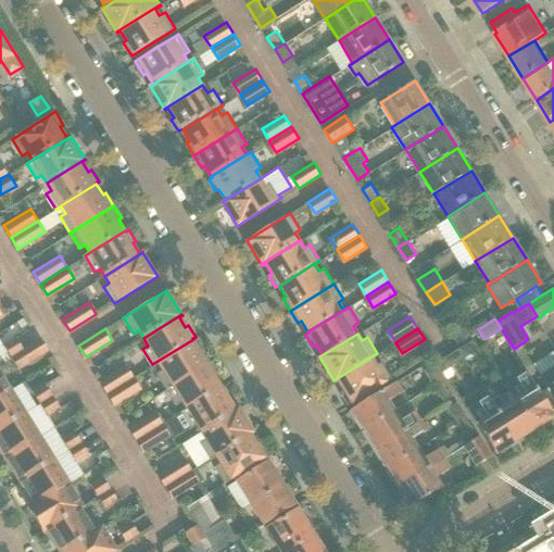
[(24,348),(17,337),(4,345),(12,355),(24,348)]
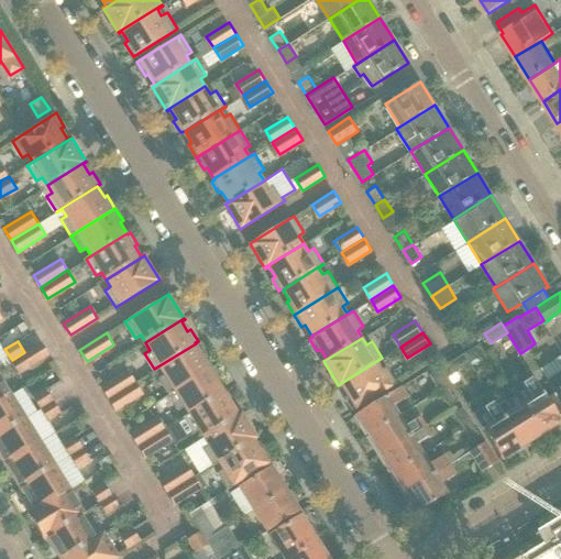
[(481,342),(464,352),(470,362),(486,352),(481,342)]
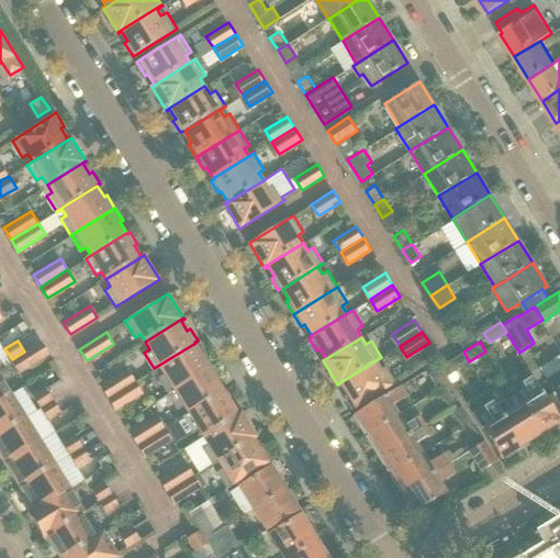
[(159,376),(169,392),(213,365),(205,352),(202,354),(196,343),(154,368),(155,369),(160,366),(165,372),(159,376)]
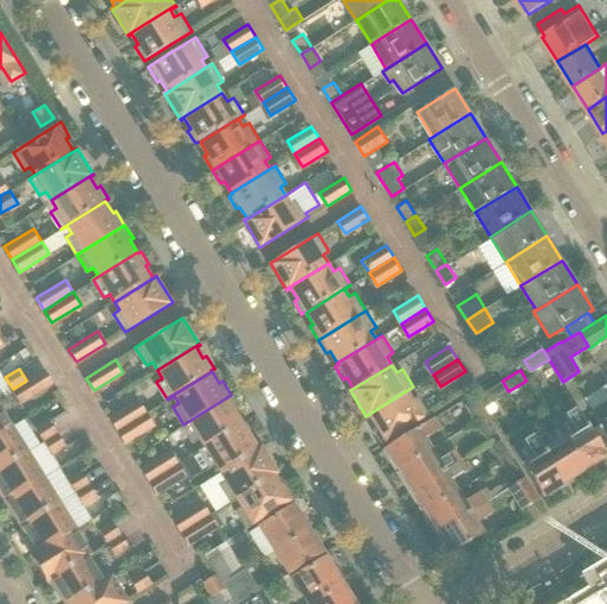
[(22,402),(35,394),(26,381),(13,389),(22,402)]
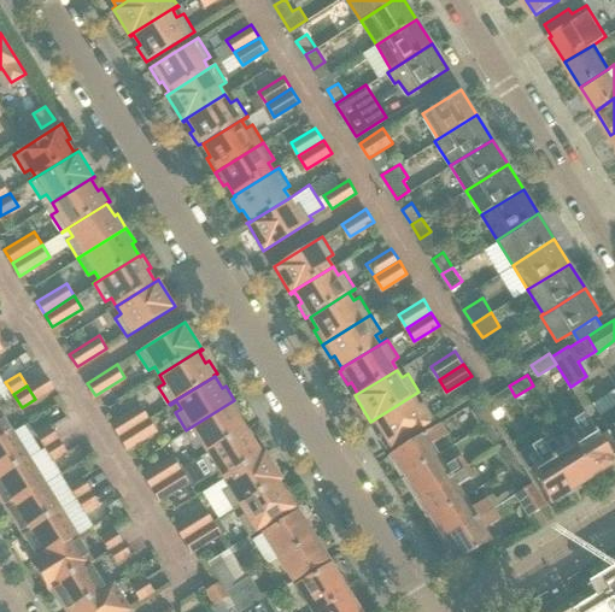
[(515,396),(509,386),(492,396),(498,407),(515,396)]
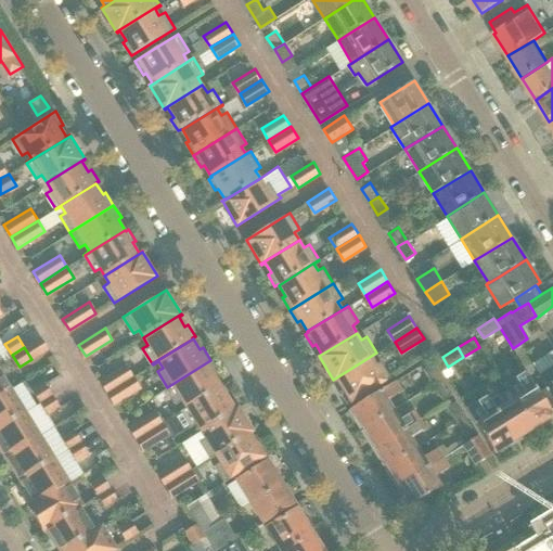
[(376,353),(333,380),(334,381),(337,379),(343,388),(341,391),(348,404),(391,376),(382,360),(376,363),(372,357),(377,353),(376,353)]
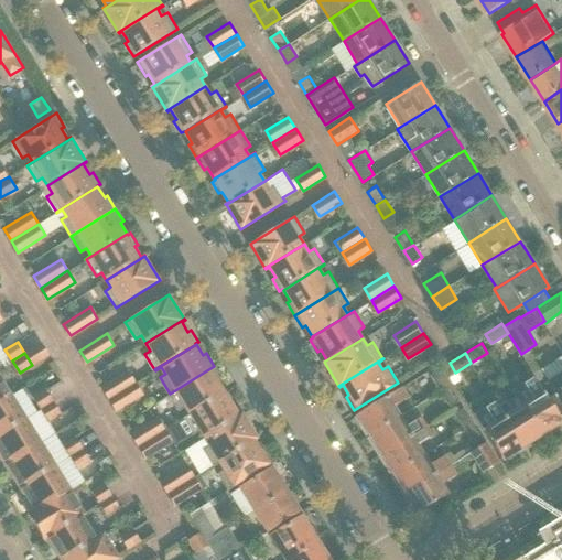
[(183,417),(184,417),(225,391),(218,380),(222,378),(214,366),(170,394),(180,409),(185,406),(190,412),(183,417)]
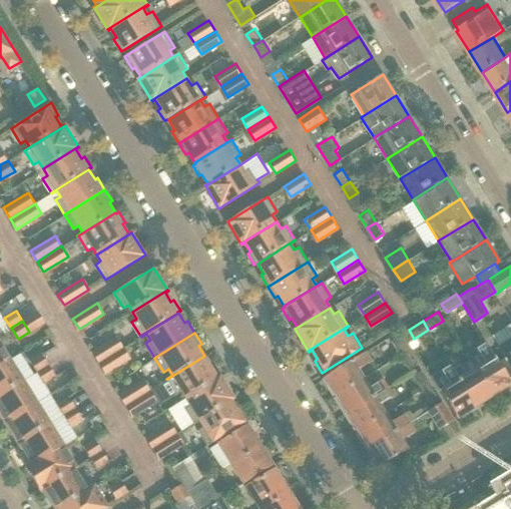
[(392,339),(401,355),(410,349),(401,334),(392,339)]
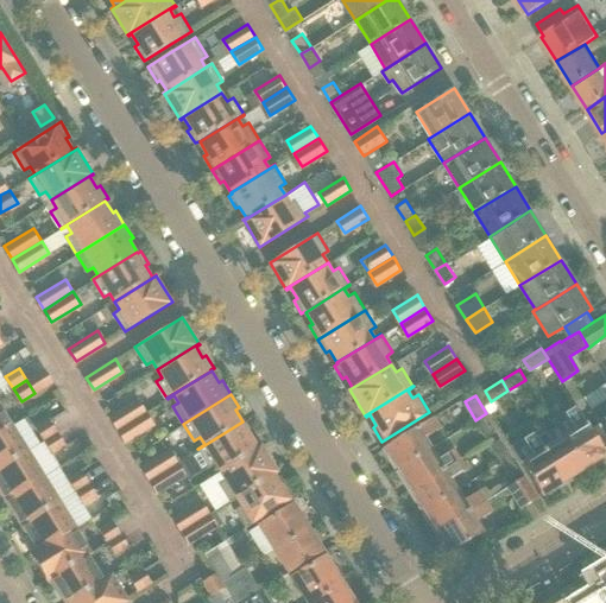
[(147,411),(139,398),(109,416),(118,429),(147,411)]
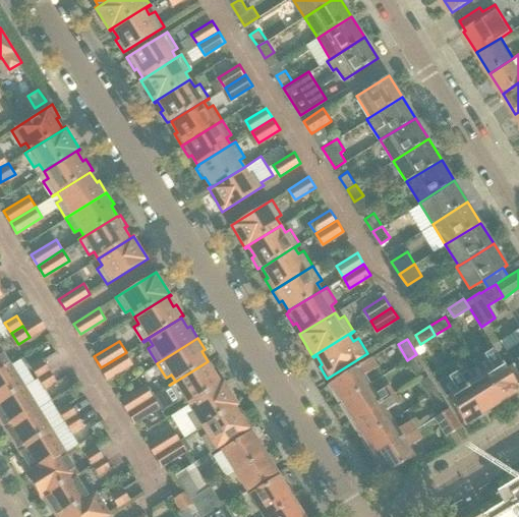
[(515,361),(506,367),(517,384),(518,383),(518,341),(507,349),(515,361)]
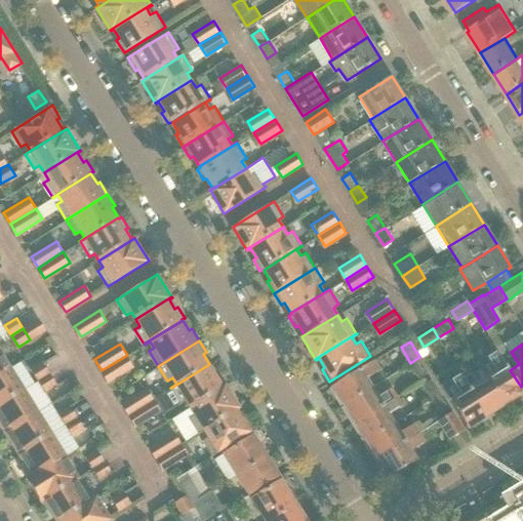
[(0,374),(11,367),(0,348),(0,374)]
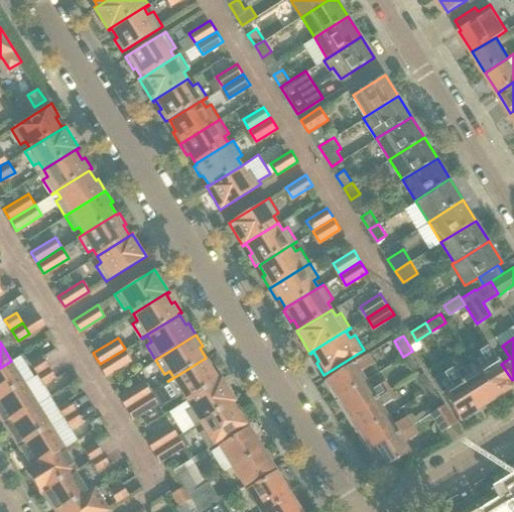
[(489,344),(471,356),(474,361),(496,396),(498,395),(499,397),(509,391),(508,389),(513,386),(513,383),(512,380),(501,364),(489,344)]
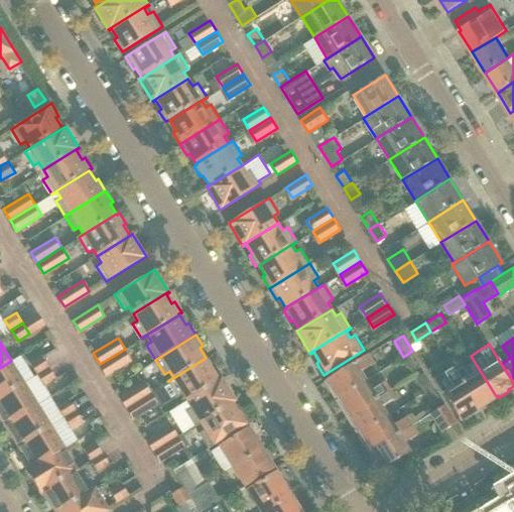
[(107,375),(131,359),(125,349),(100,364),(107,375)]
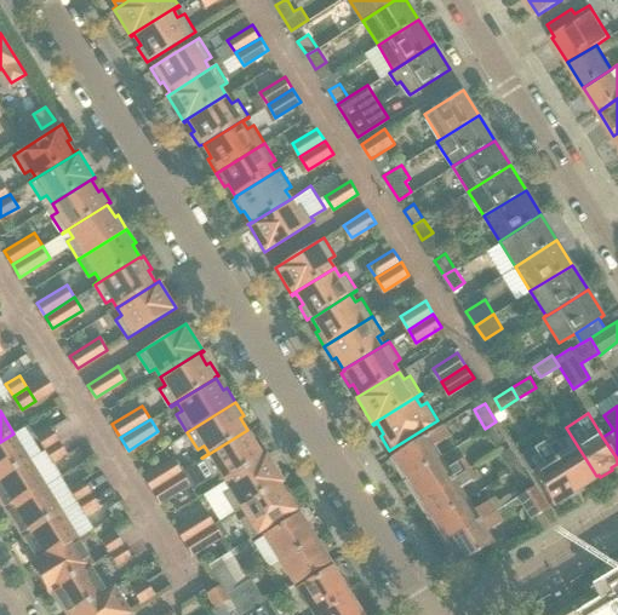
[(496,421),(485,429),(496,446),(507,438),(496,421)]
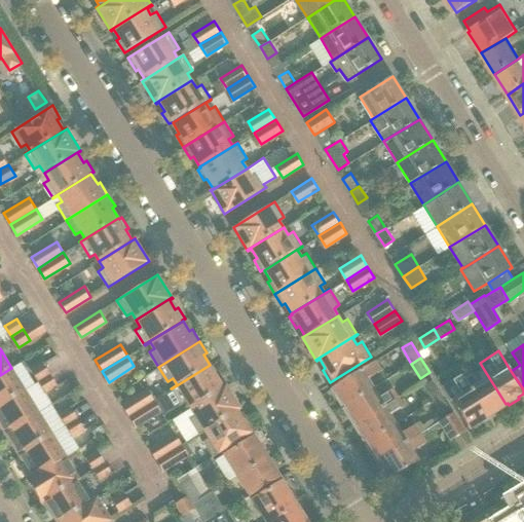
[(344,403),(345,405),(375,386),(369,377),(382,368),(377,359),(334,385),(338,393),(336,394),(342,404),(344,403)]
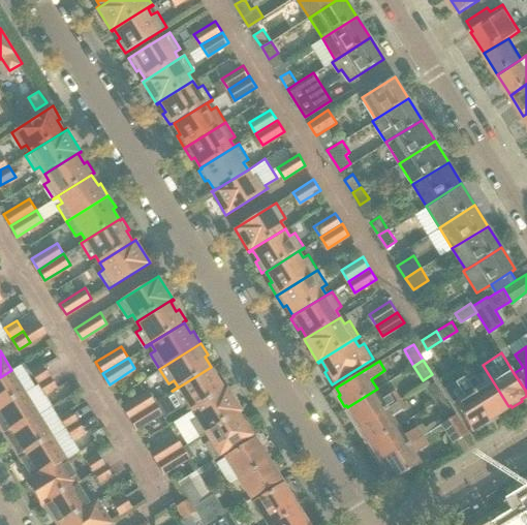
[(39,382),(51,375),(43,364),(32,371),(39,382)]
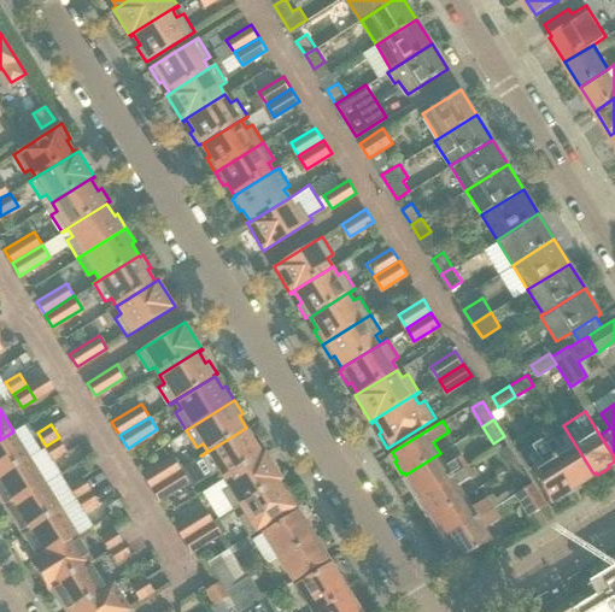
[(218,470),(223,478),(265,452),(265,451),(262,453),(255,441),(258,440),(251,427),(247,429),(246,428),(201,455),(212,474),(218,470)]
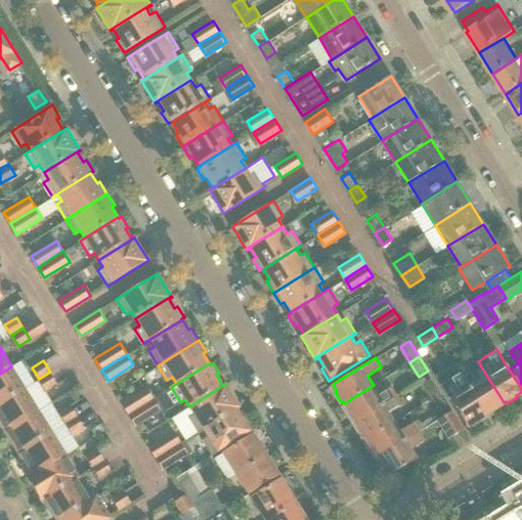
[(0,374),(0,402),(25,387),(11,366),(0,374)]
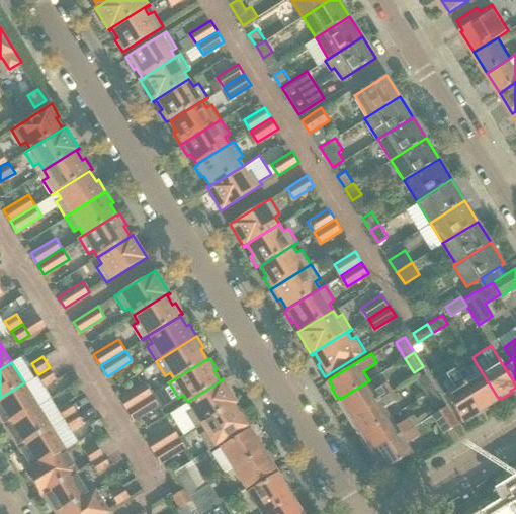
[(463,362),(454,368),(480,409),(487,406),(488,407),(498,401),(497,399),(498,398),(476,362),(466,367),(463,362)]
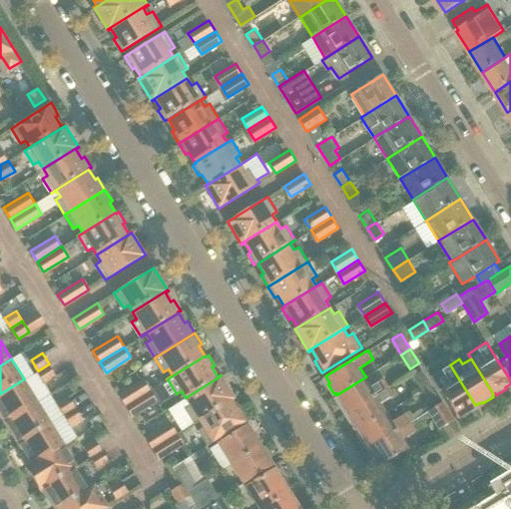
[(44,382),(56,375),(49,364),(38,371),(44,382)]
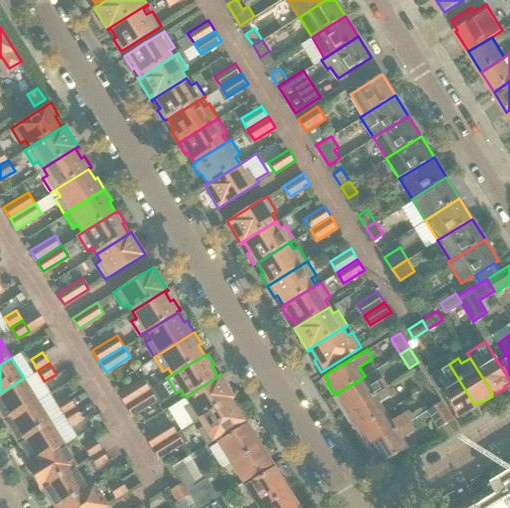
[(474,404),(449,364),(431,375),(446,399),(457,416),(459,414),(460,416),(470,410),(469,408),(474,404)]
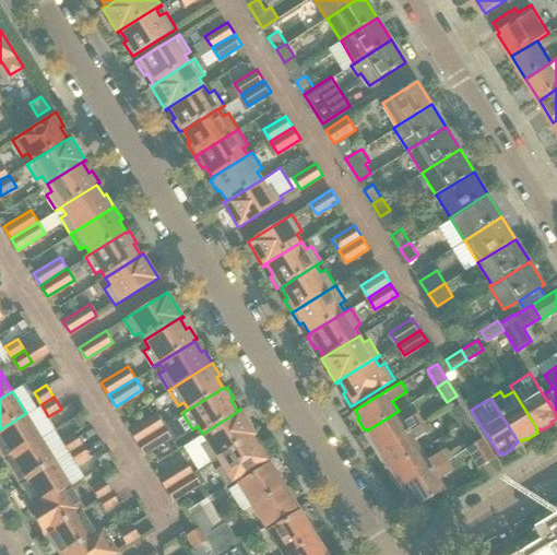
[(451,408),(461,425),(471,418),(461,402),(451,408)]
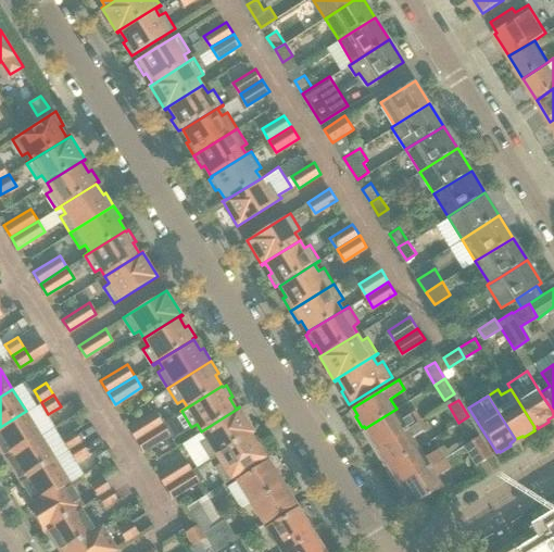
[(201,442),(211,458),(254,430),(239,408),(201,431),(206,438),(201,442)]
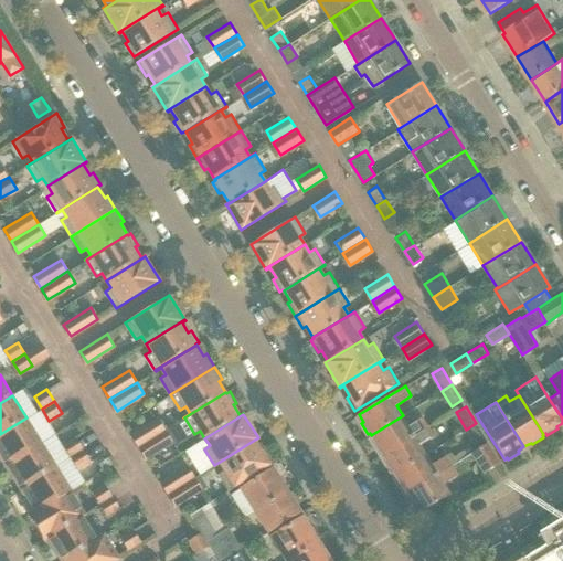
[(379,447),(383,454),(429,425),(424,415),(409,424),(403,415),(371,435),(372,436),(370,437),(376,448),(379,447)]
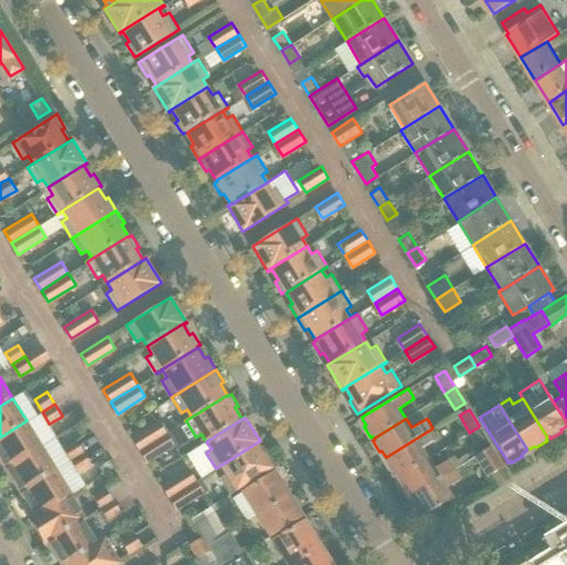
[(0,437),(0,457),(6,468),(42,445),(27,420),(0,437)]
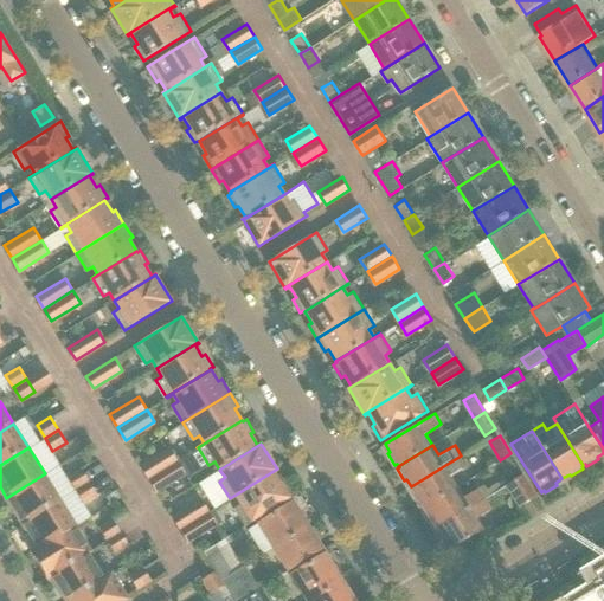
[(178,459),(171,447),(141,465),(149,478),(178,459)]
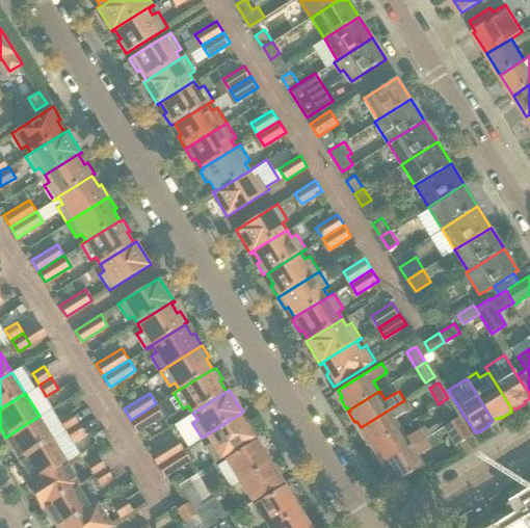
[(448,398),(439,404),(448,419),(457,413),(448,398)]
